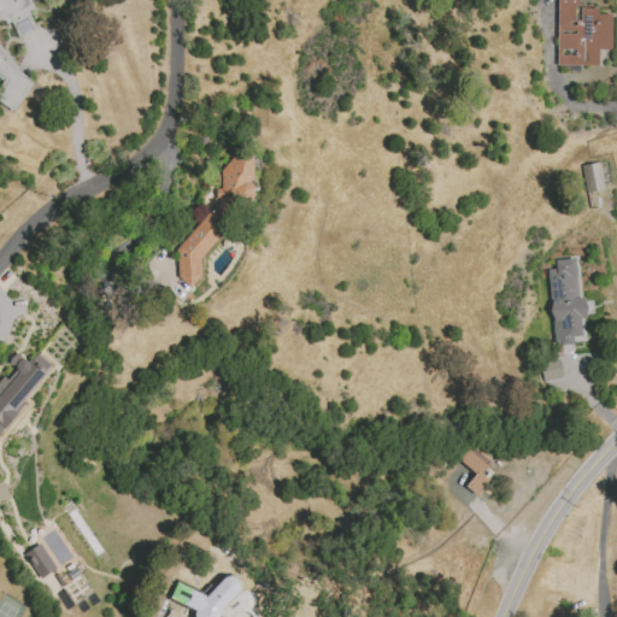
[(35,30),(28,11),(34,9),(29,0),(0,0),(0,19),(13,28),(17,37),(35,30)]
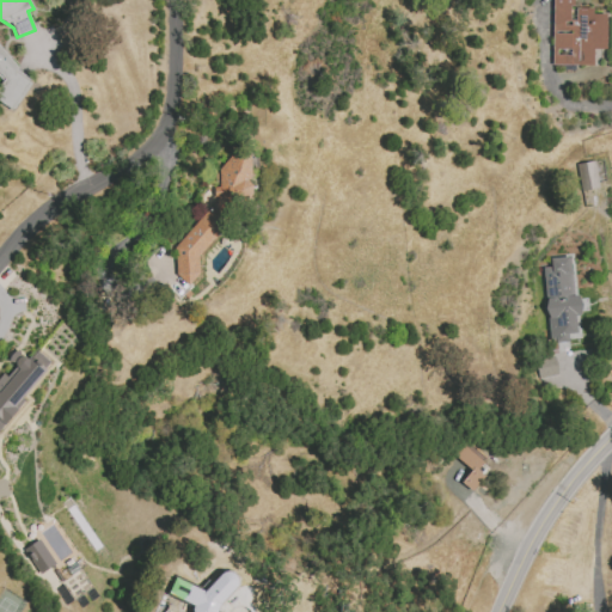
[(552,0),(552,65),(593,66),(593,49),(606,49),(607,14),(593,14),(593,8),(576,8),(575,19),(569,19),(570,5),(574,5),(574,0),(552,0)]
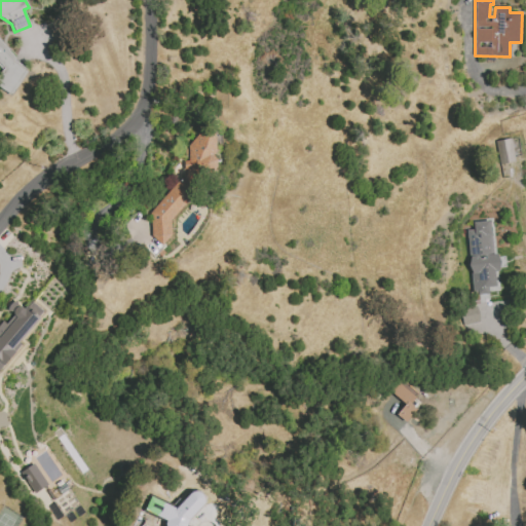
[(0,85),(6,94),(29,75),(0,39),(0,67),(4,73),(0,76),(0,85)]
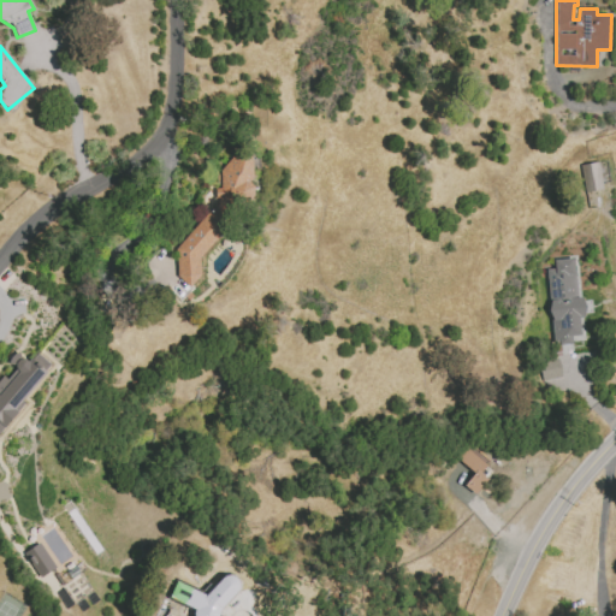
[(176,249),(177,276),(189,288),(201,274),(200,258),(254,196),(252,152),(236,152),(219,171),(220,185),(213,194),(219,199),(176,249)]
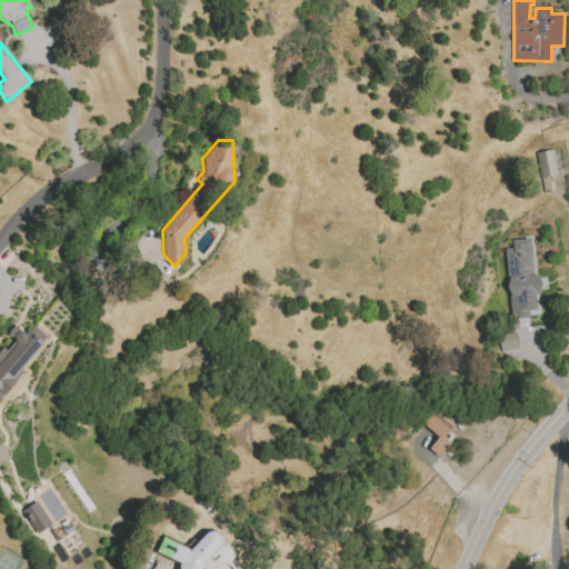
[(537,152),(539,177),(557,175),(553,150),(537,152)]
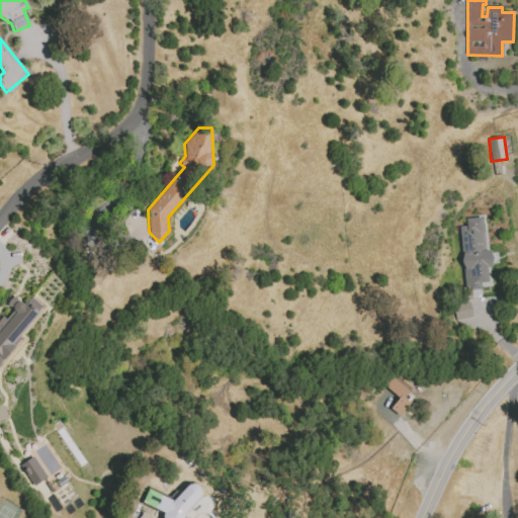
[(464,290),(481,289),(481,282),(488,282),(487,267),(488,267),(485,217),(465,219),(466,226),(459,226),(464,290)]
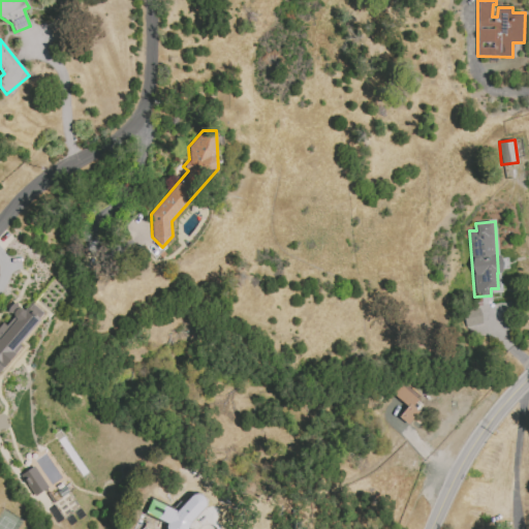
[(0,373),(44,313),(33,304),(23,309),(13,302),(7,311),(13,316),(10,320),(0,325),(0,373)]
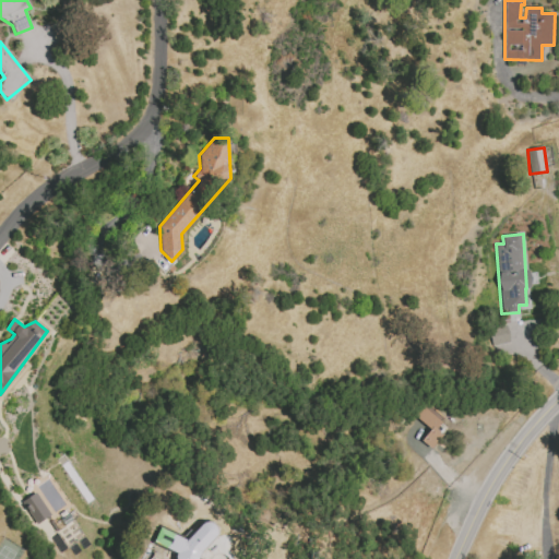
[(490,345),(510,343),(508,325),(488,329),(490,345)]
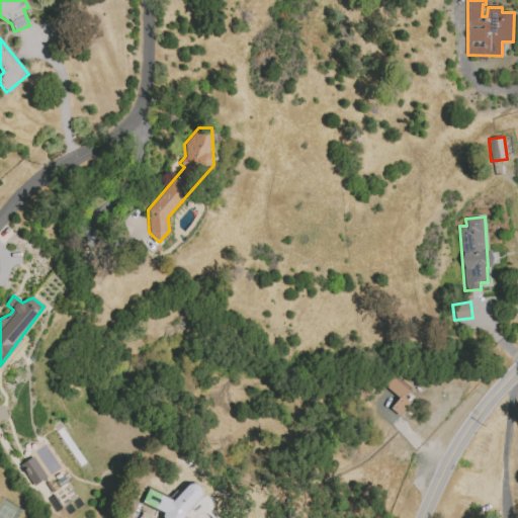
[(404,398),(409,392),(393,377),(385,385),(400,398),(391,409),(400,416),(410,403),(404,398)]
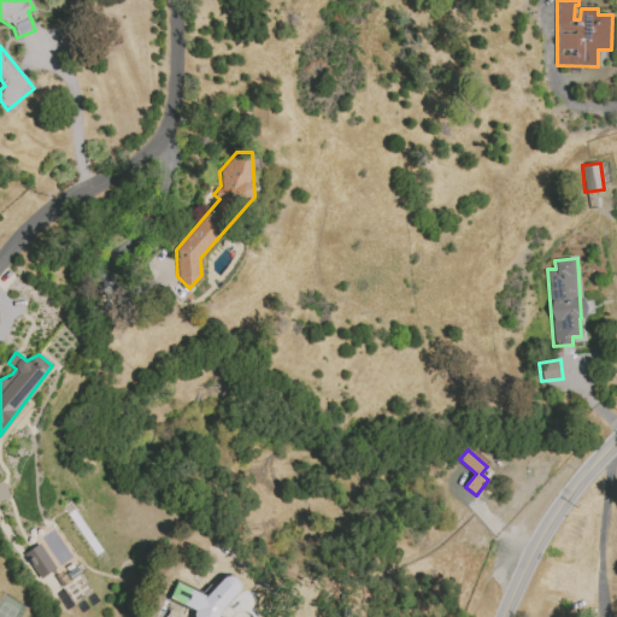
[(24,554),(40,579),(56,569),(40,544),(24,554)]
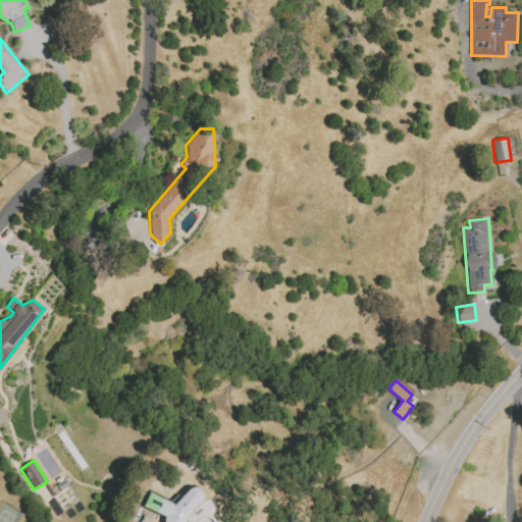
[(168,521),(167,521),(186,521),(204,493),(191,484),(183,498),(176,493),(170,504),(150,490),(141,504),(168,521)]
